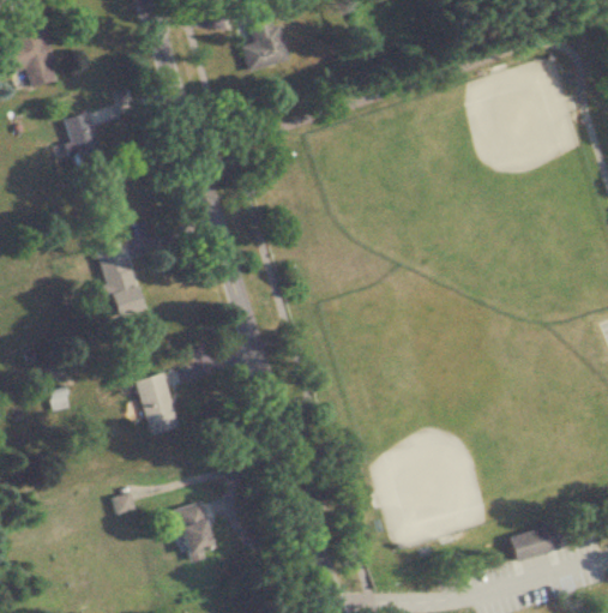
[(44,20),(10,28),(12,38),(4,41),(10,72),(25,68),(29,86),(58,80),(44,20)]
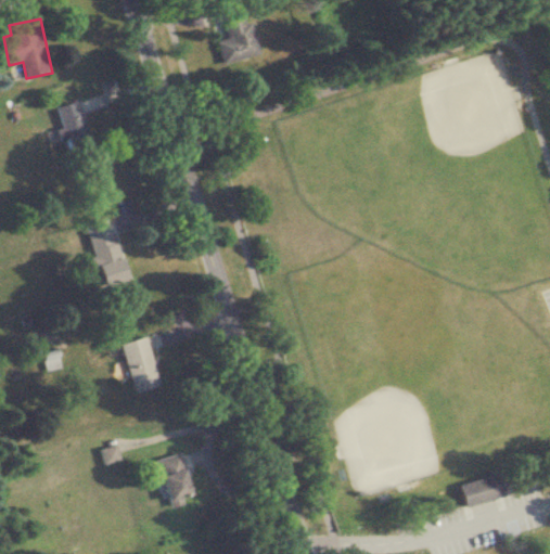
[(68,153),(91,147),(81,101),(59,106),(68,153)]
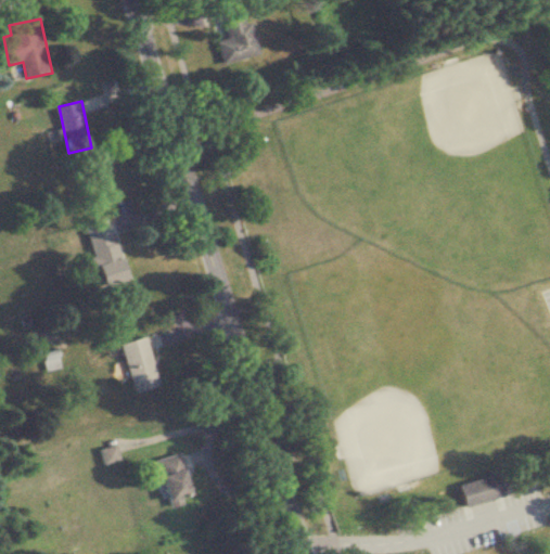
[(105,285),(128,279),(112,218),(88,224),(105,285)]
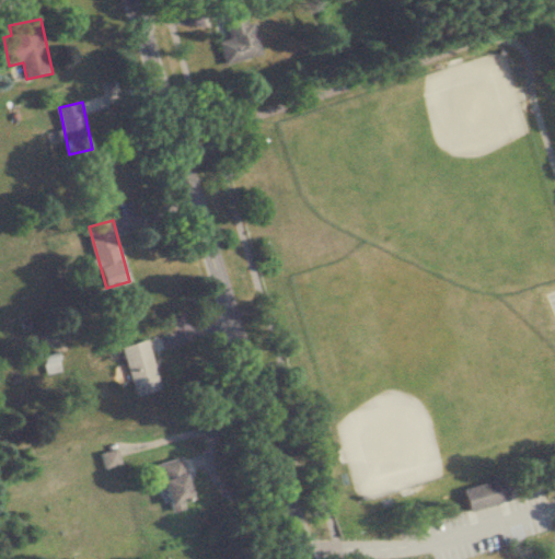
[(124,347),(139,396),(165,387),(150,339),(124,347)]
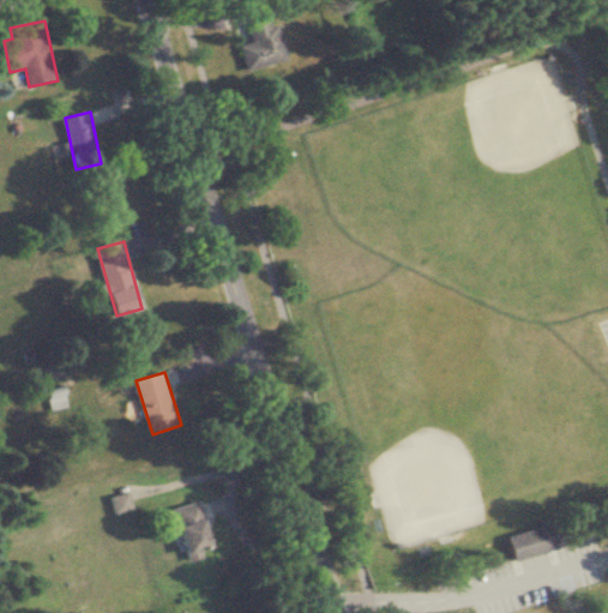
[(115,497),(120,514),(136,509),(132,493),(115,497)]
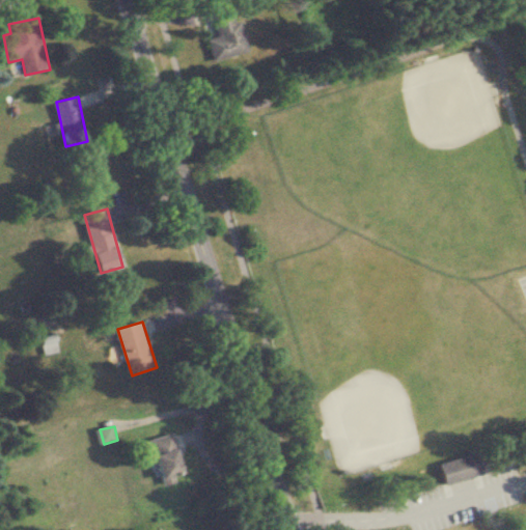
[(151,441),(164,479),(186,473),(174,434),(151,441)]
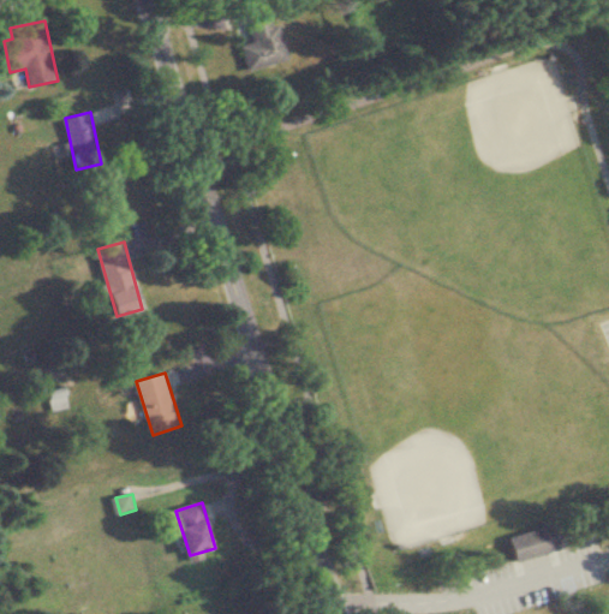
[(508,537),(515,560),(569,544),(562,522),(508,537)]
